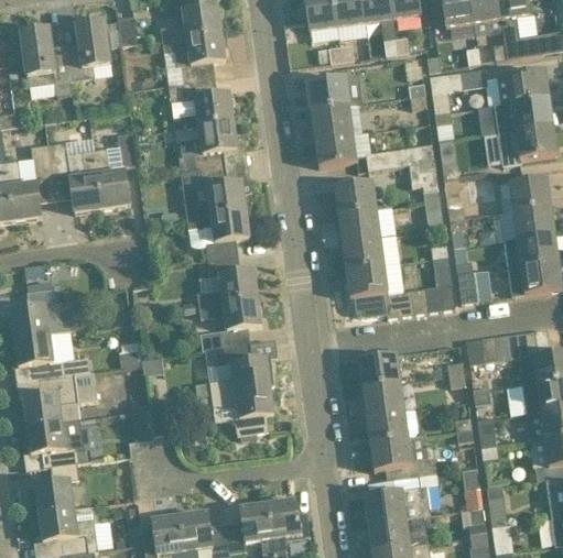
[(304,0),(309,31),(336,28),(333,0),(304,0)]
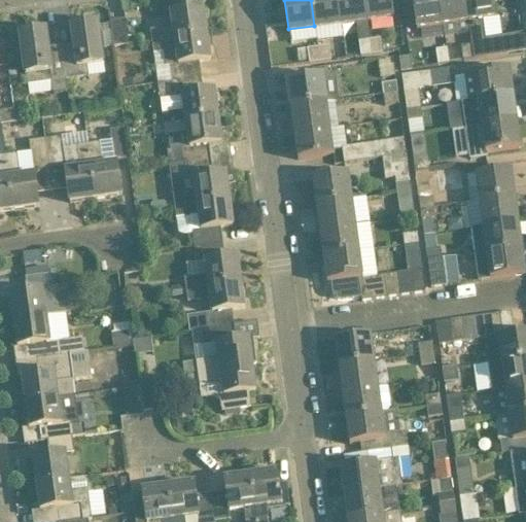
[(340,22),(337,0),(311,0),(314,26),(315,26),(340,22)]
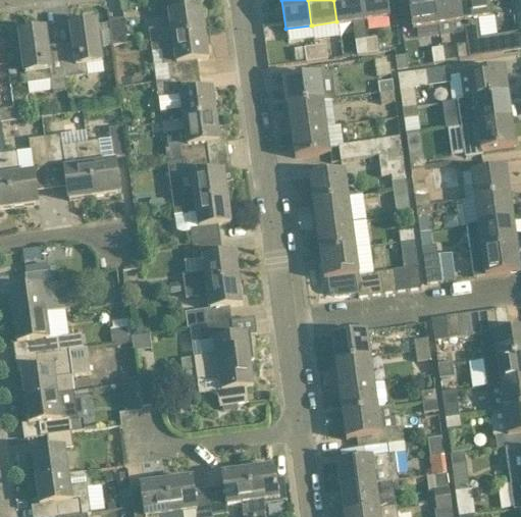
[(363,18),(360,0),(333,0),(336,21),(363,18)]
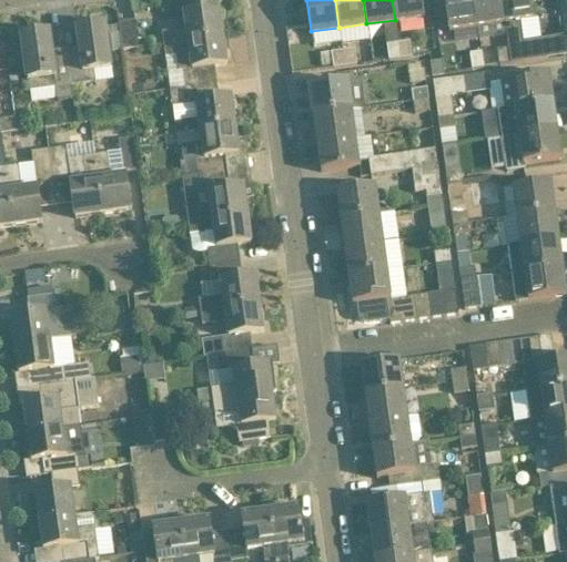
[(424,16),(422,0),(392,0),(395,20),(424,16)]
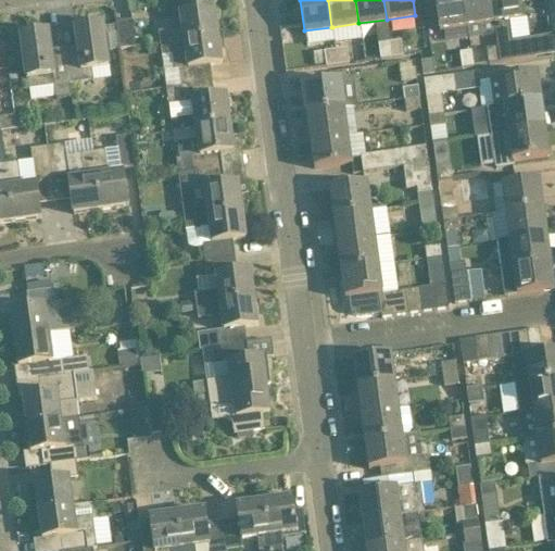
[(434,0),(439,28),(466,25),(467,25),(463,0),(434,0)]
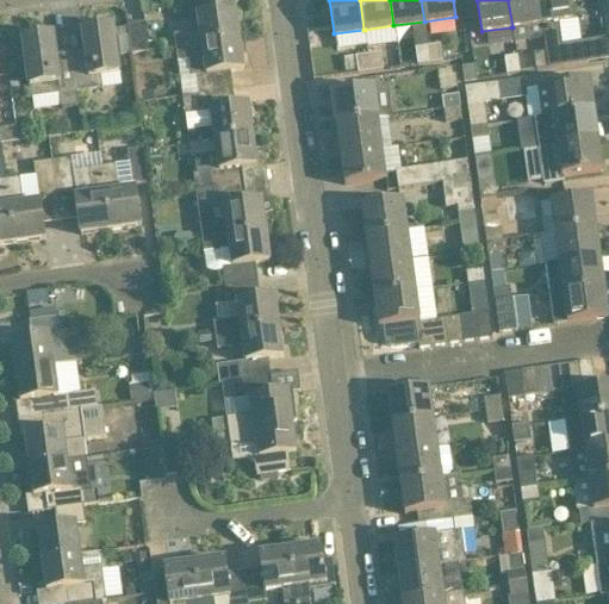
[(542,23),(539,0),(508,0),(513,27),(542,23)]
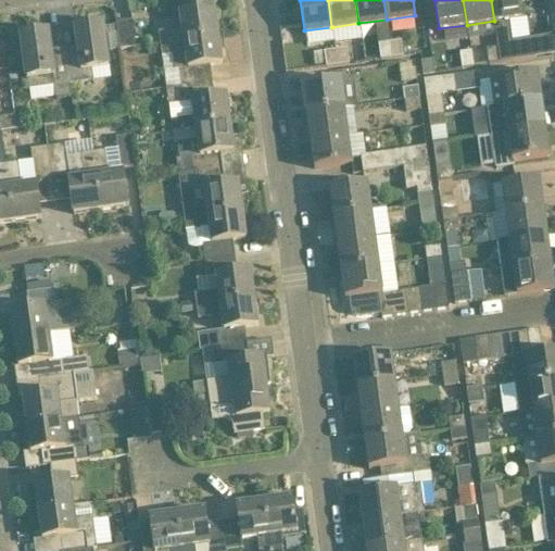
[(499,59),(514,58),(534,54),(532,35),(512,38),(508,16),(522,14),(519,0),(491,0),(495,33),(496,45),(499,59)]
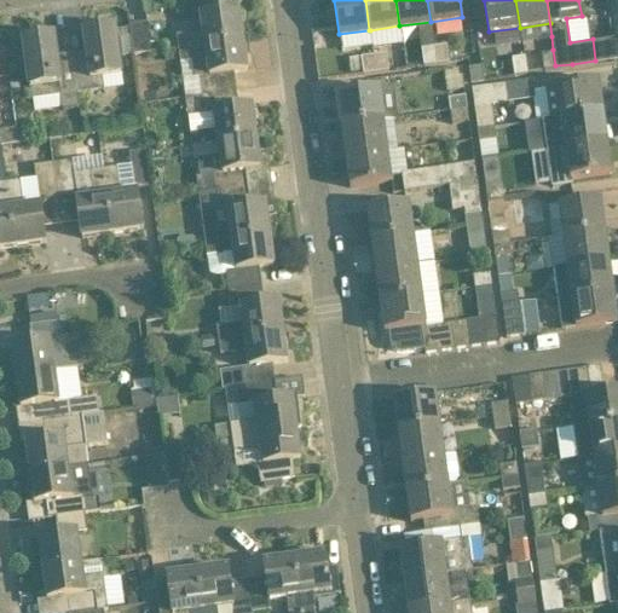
[(178,45),(242,36),(238,6),(201,11),(202,27),(175,30),(178,45)]
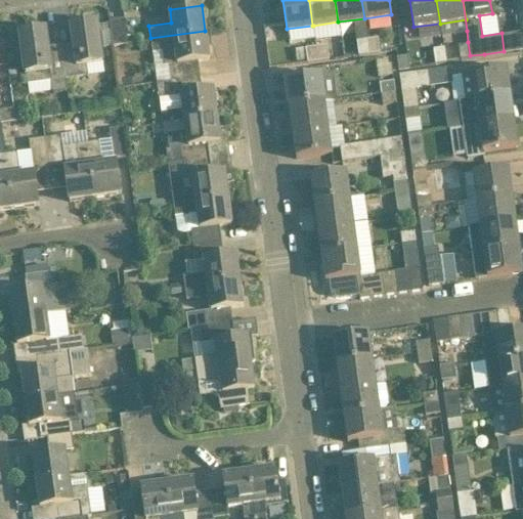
[(110,29),(112,43),(128,41),(124,15),(109,17),(109,20),(110,29)]
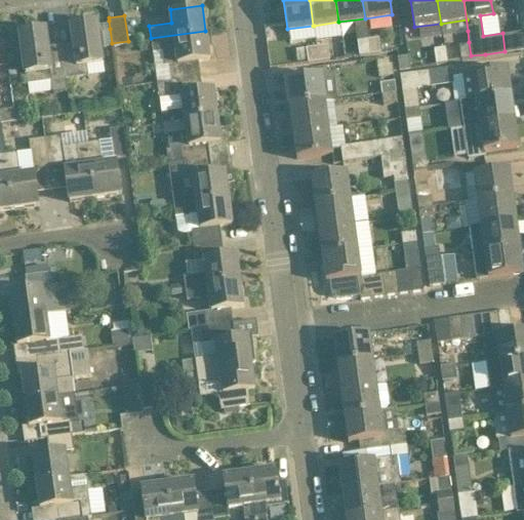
[(98,30),(110,29),(109,21),(97,22),(96,20),(70,23),(74,48),(61,50),(65,75),(87,73),(87,62),(103,60),(98,30)]
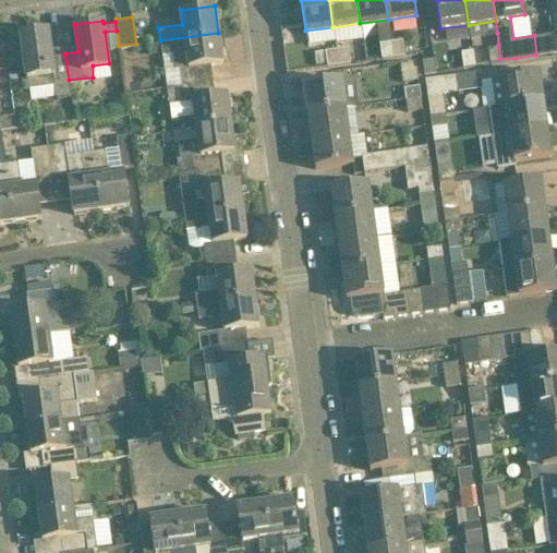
[(70,93),(69,80),(64,53),(52,55),(48,28),(20,32),(27,86),(44,84),(55,83),(56,95),(70,93)]
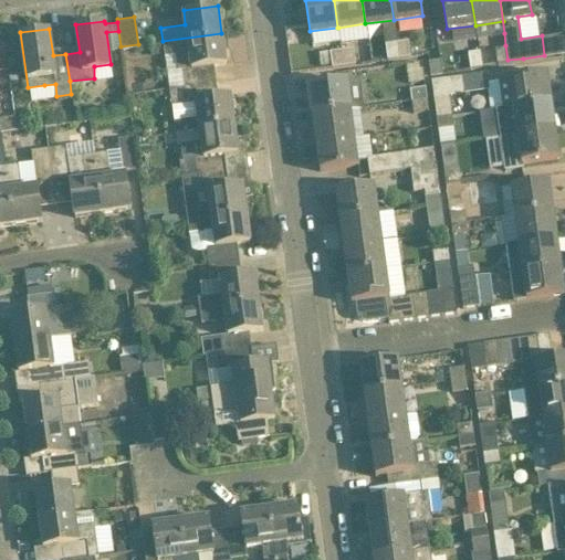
[(182,84),(216,80),(213,63),(226,61),(221,33),(163,41),(164,51),(164,54),(175,53),(176,69),(180,69),(182,84)]
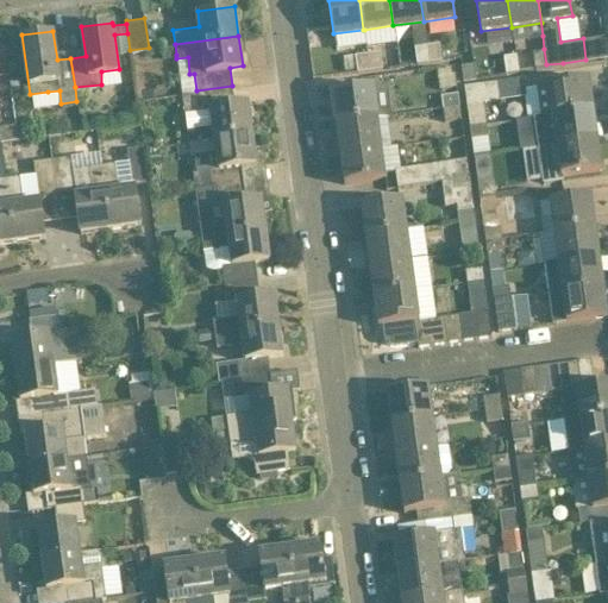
[(426,43),(428,61),(443,58),(440,42),(426,43)]
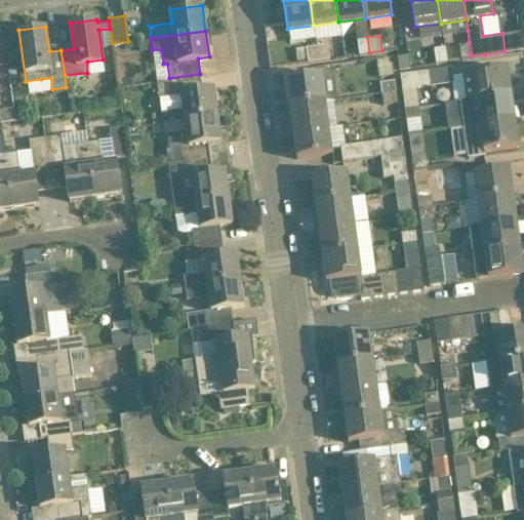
[(359,53),(369,52),(367,37),(357,38),(359,53)]
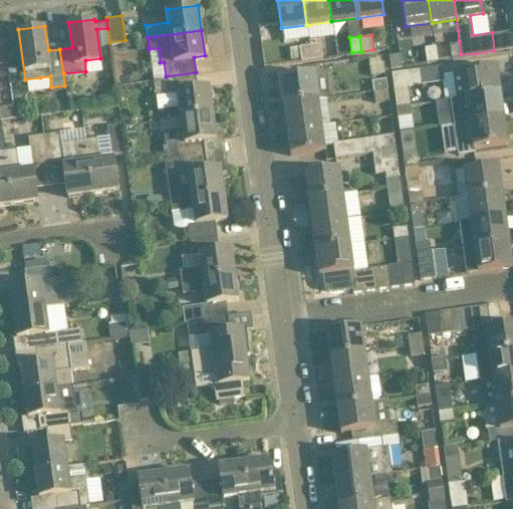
[(149,46),(148,37),(136,39),(137,47),(149,46)]
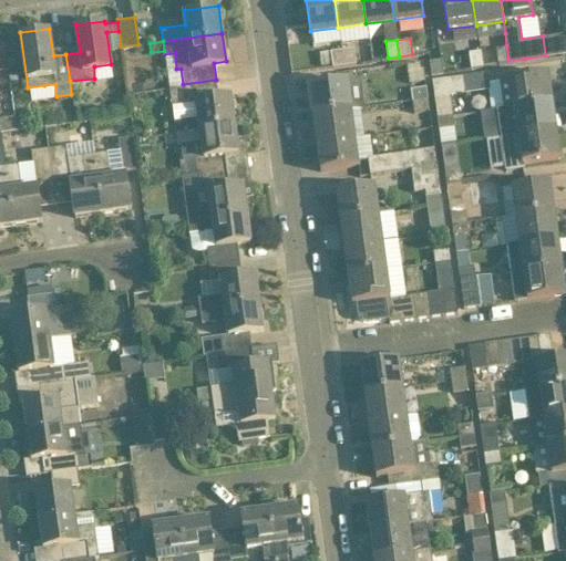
[(497,62),(508,60),(506,45),(495,48),(497,62)]
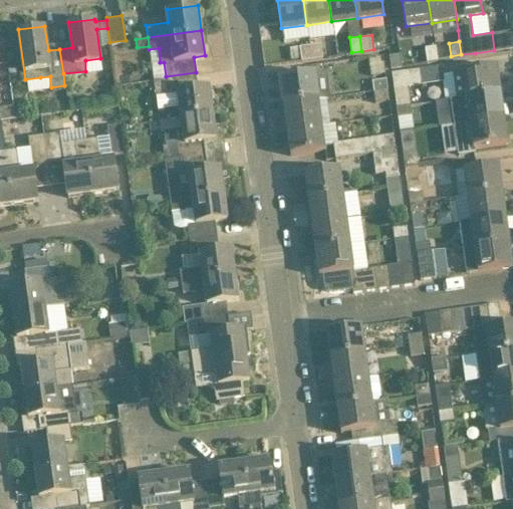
[(310,43),(311,57),(322,55),(320,42),(310,43)]
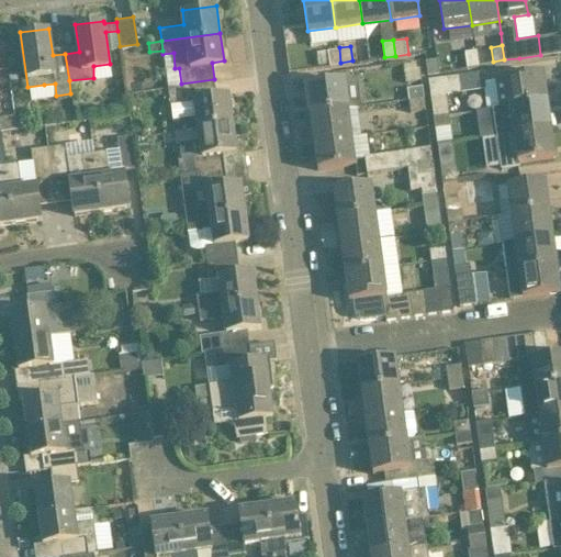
[(327,48),(328,60),(328,64),(340,63),(339,47),(327,48)]
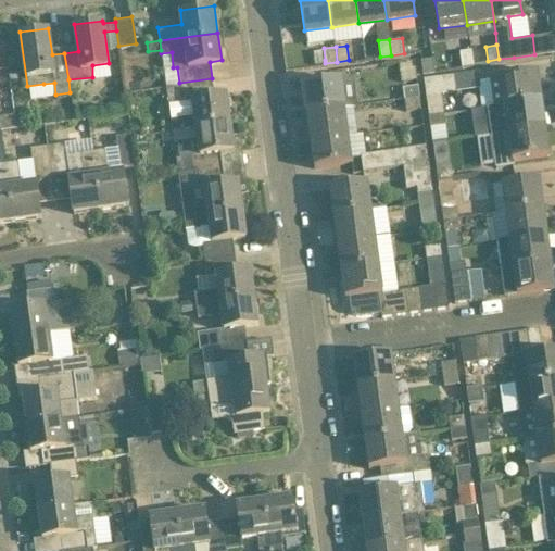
[(325,60),(324,48),(313,49),(314,61),(325,60)]
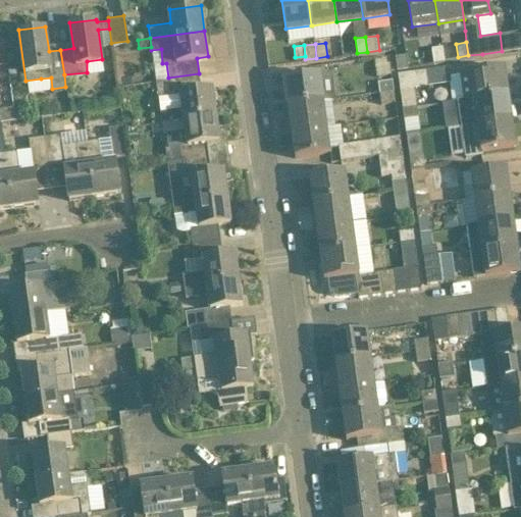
[(443,45),(430,46),(432,60),(445,59),(443,45)]
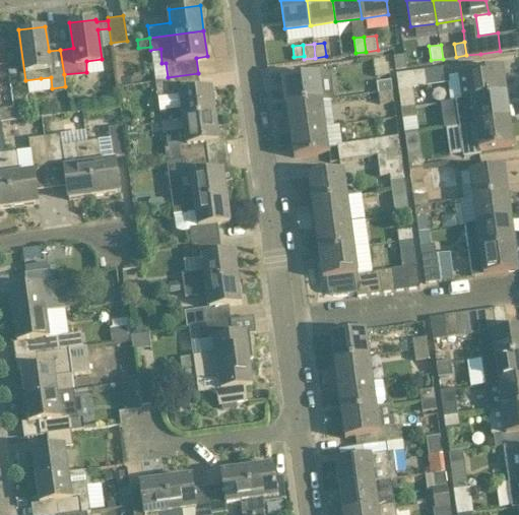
[(506,90),(502,64),(446,72),(450,100),(455,99),(469,97),(469,95),(506,90)]
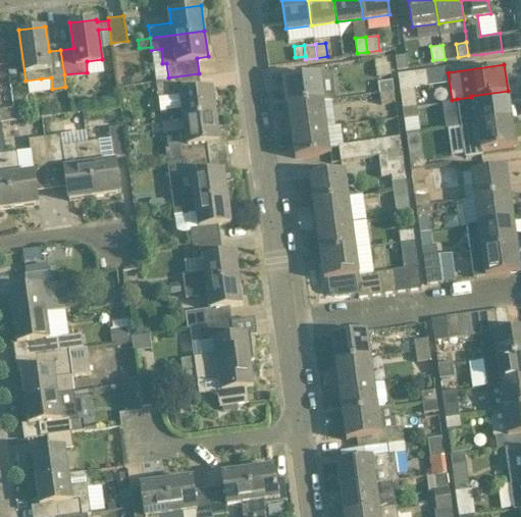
[(9,78),(17,75),(16,66),(8,68),(9,78)]
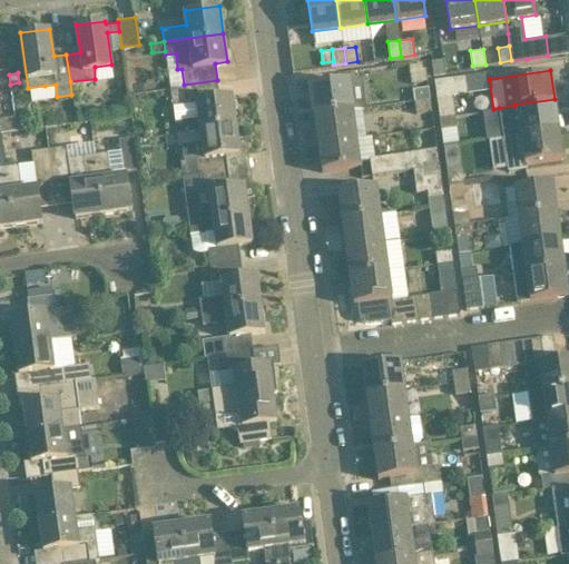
[(460,76),(433,79),(439,116),(455,114),(452,94),(462,92),(460,76)]
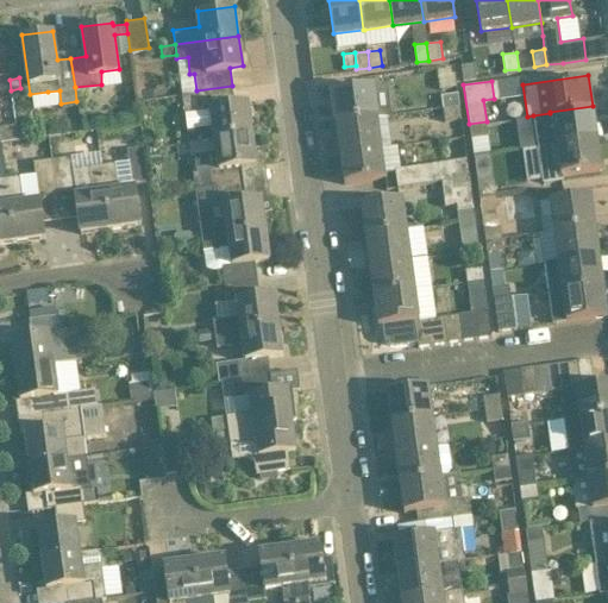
[(376,113),(371,83),(331,89),(334,119),(376,113)]
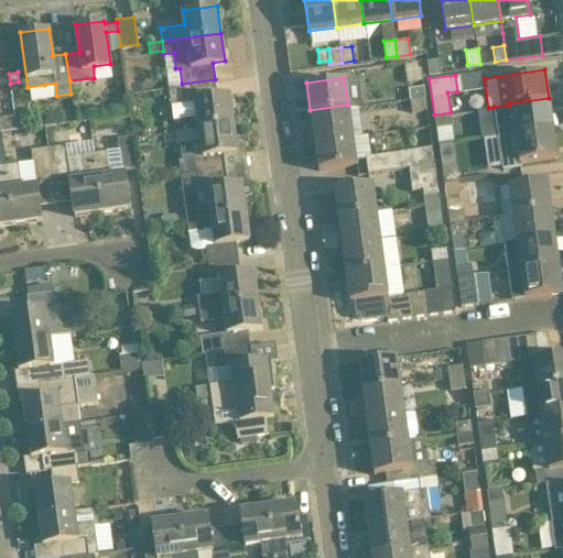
[(174,130),(233,121),(229,94),(217,95),(215,79),(182,84),(182,85),(168,86),(174,130)]
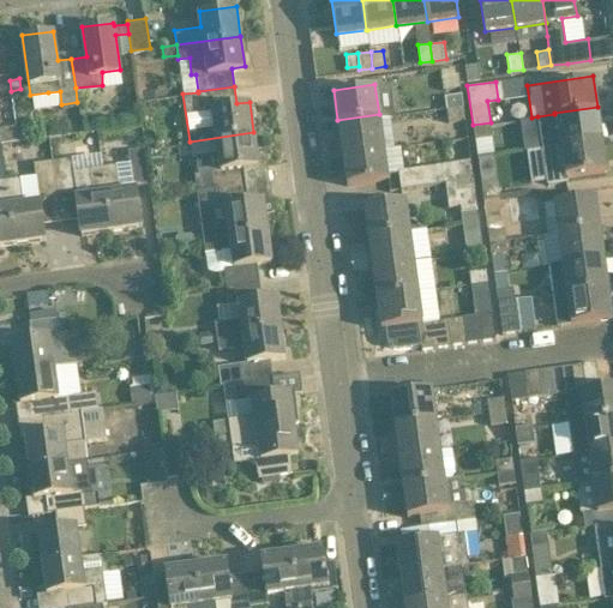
[(445,94),(446,107),(463,104),(462,92),(445,94)]
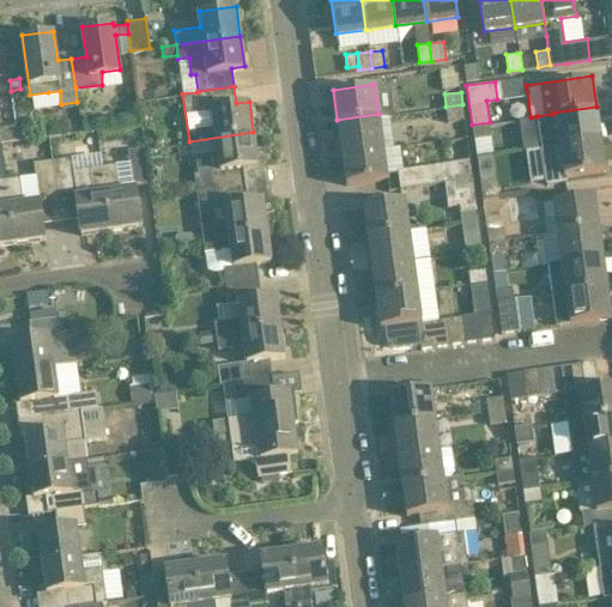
[(464,117),(462,104),(446,107),(447,119),(464,117)]
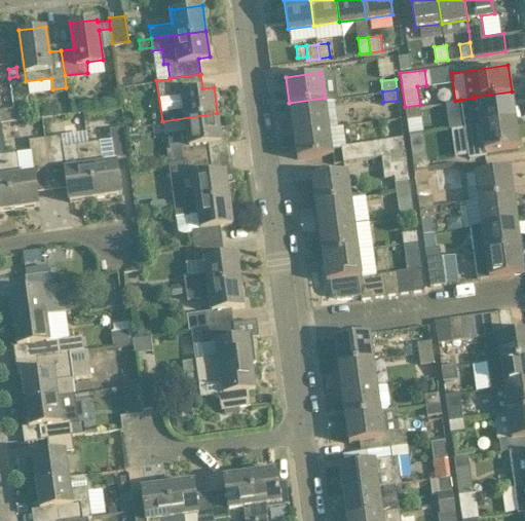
[(463,124),(516,117),(512,91),(475,97),(475,98),(460,100),(463,124)]
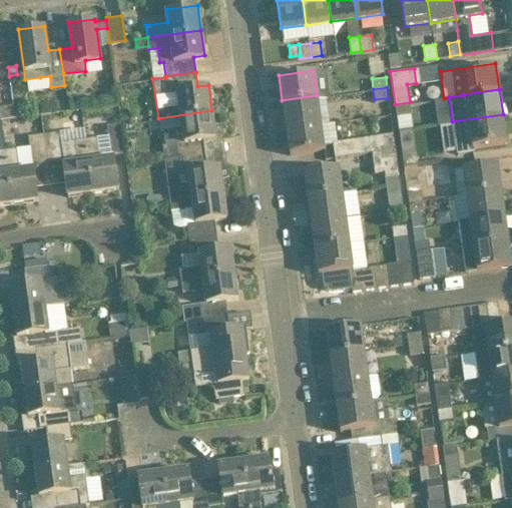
[(317,95),(282,100),(286,125),(321,121),(317,95)]
